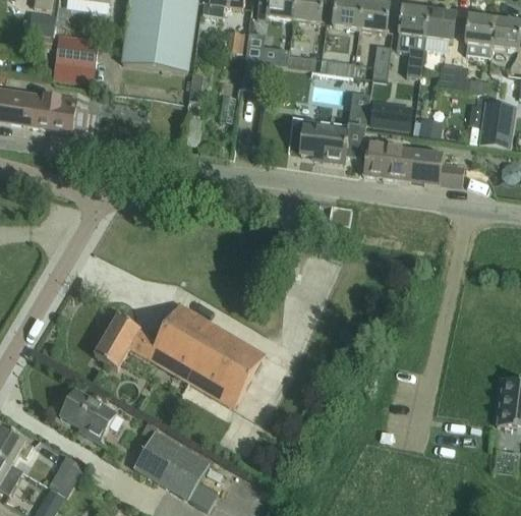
[(187,71),(196,0),(130,0),(122,63),(162,68),(162,70),(170,71),(170,69),(187,71)]
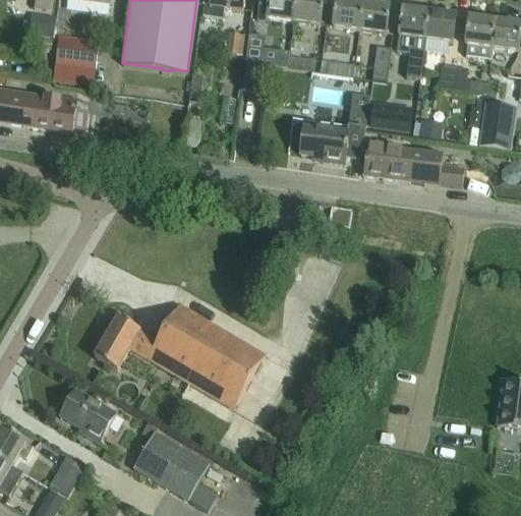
[(243,8),(244,0),(209,0),(209,3),(204,2),(203,14),(223,17),(225,5),(243,8)]
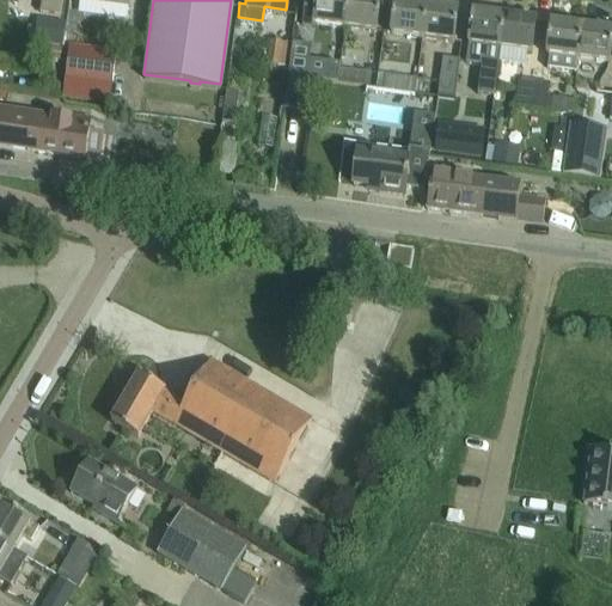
[(305,0),(304,17),(344,23),(347,0),(305,0)]
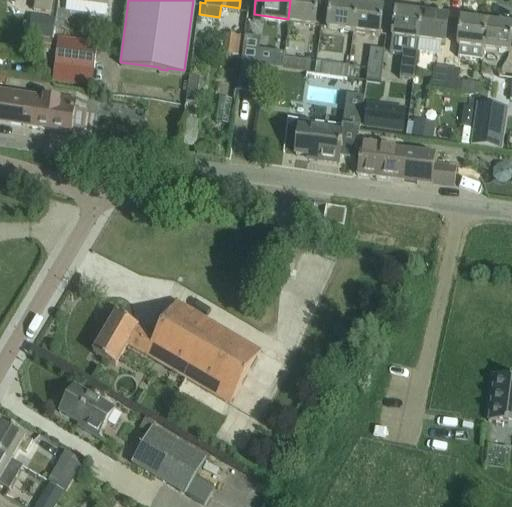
[(315,22),(315,16),(317,0),(290,0),(288,19),(315,22)]
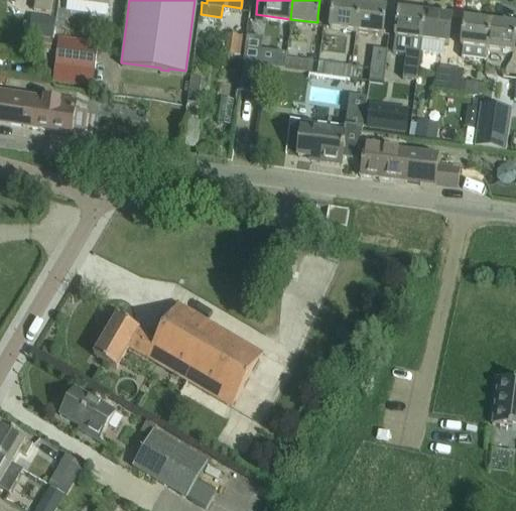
[(356,28),(359,1),(350,0),(333,0),(330,25),(356,28)]
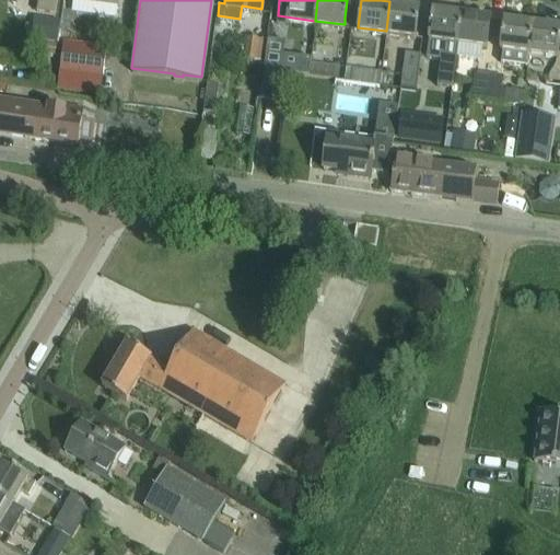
[(415,35),(416,26),(419,6),(389,1),(386,31),(415,35)]
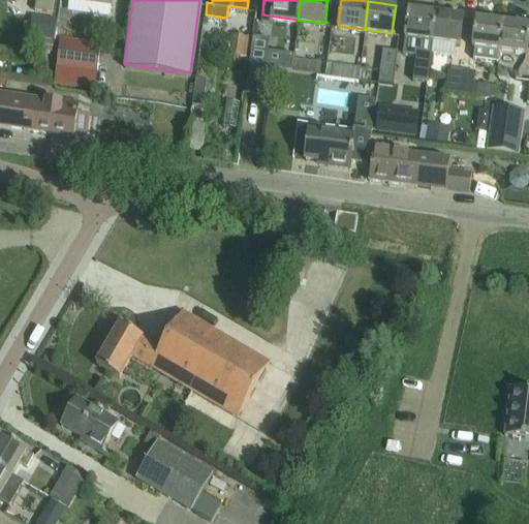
[(432,37),(435,10),(408,6),(404,34),(432,37)]
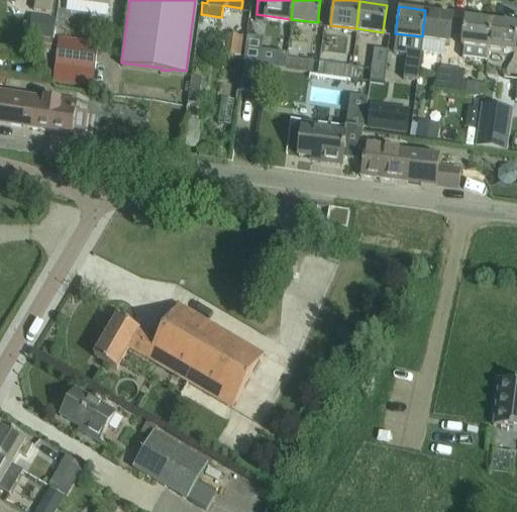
[(448,40),(449,33),(452,13),(425,10),(422,36),(448,40)]
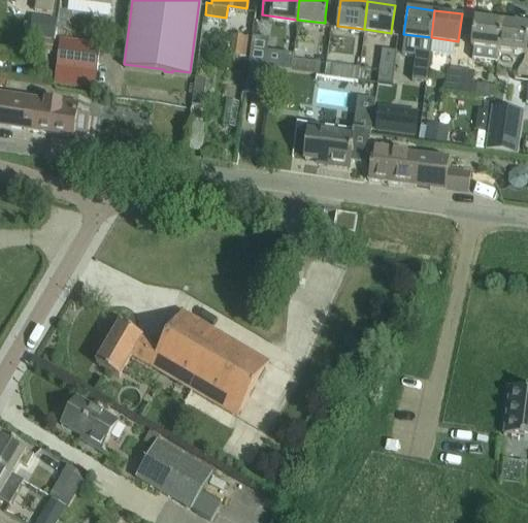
[(497,58),(501,19),(474,15),(470,43),(473,43),(472,55),(497,58)]
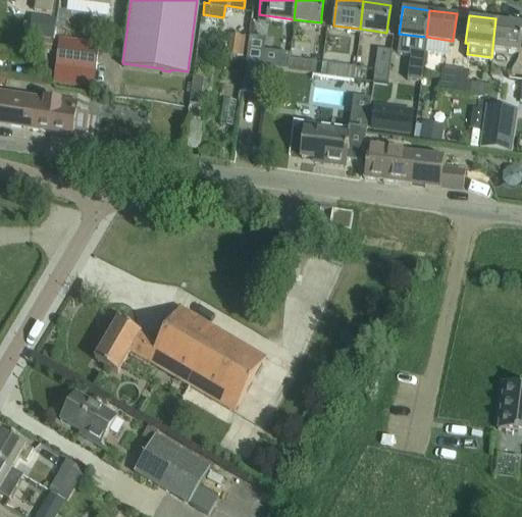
[(520,50),(520,43),(521,30),(521,21),(496,18),(491,57),(493,46),(520,50)]
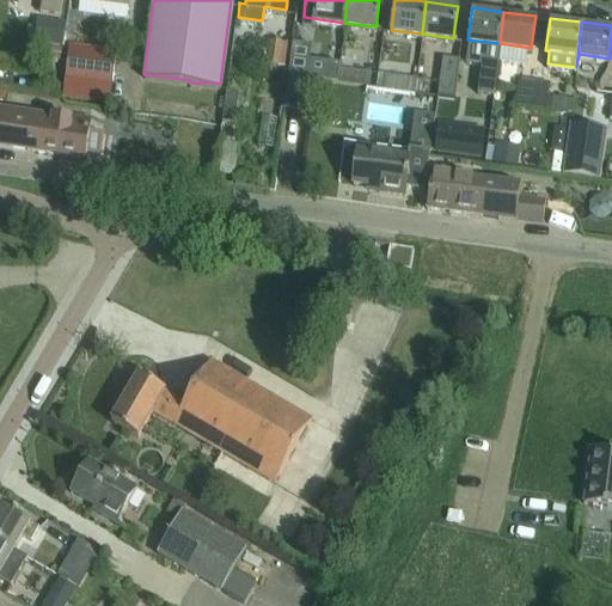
[(287,62),(291,44),(291,38),(269,36),(265,59),(287,62)]
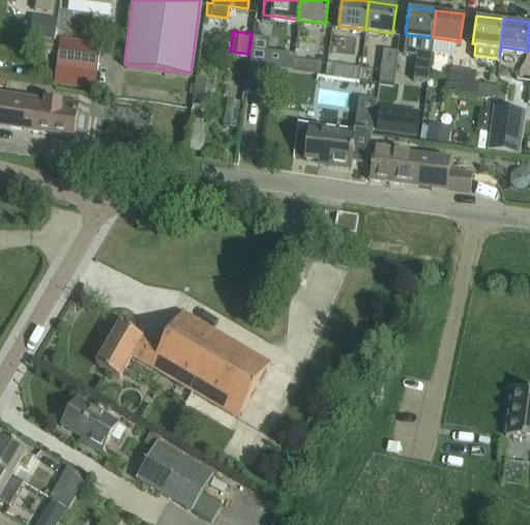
[(95,85),(100,39),(59,34),(54,80),(95,85)]
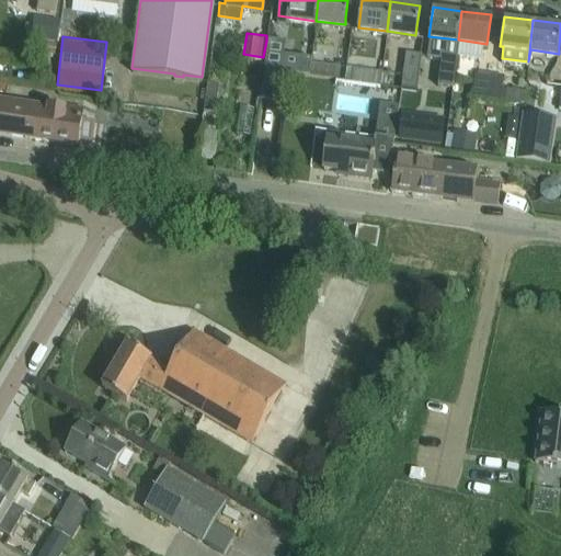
[(56,52),(56,40),(47,38),(46,50),(56,52)]
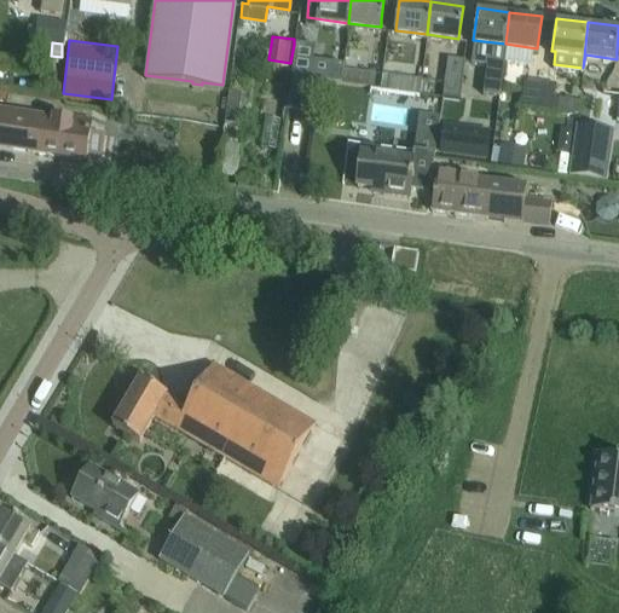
[(444,77),(443,92),(458,94),(463,56),(447,53),(444,77)]
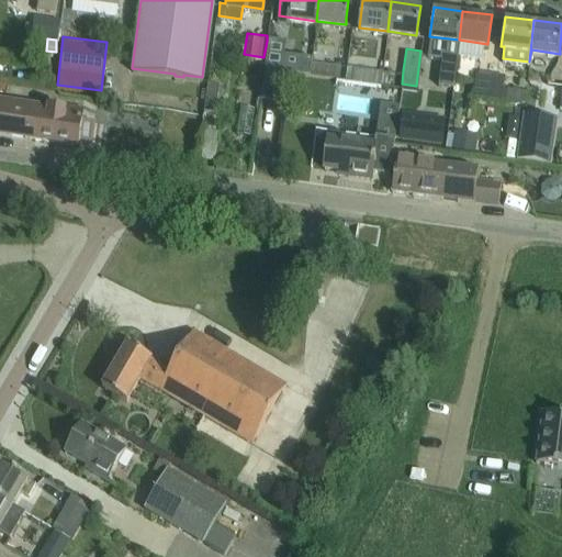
[(339,76),(341,63),(312,58),(310,71),(339,76)]
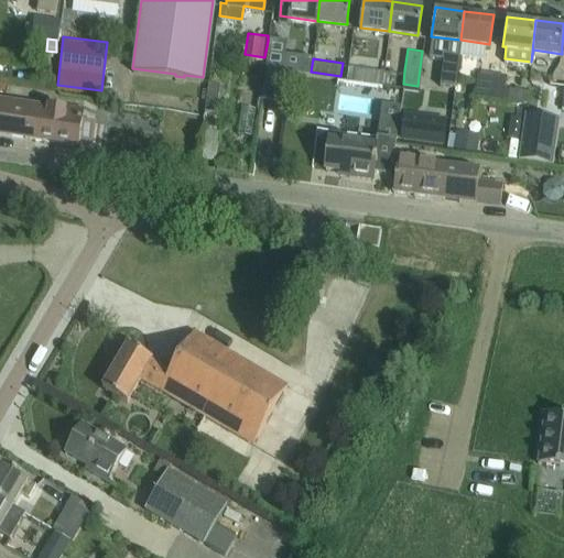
[(381,80),(383,67),(349,63),(347,76),(381,80)]
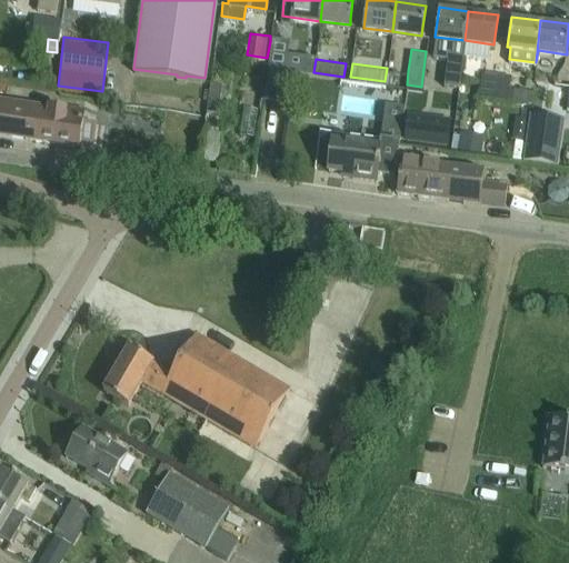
[(265,97),(297,100),(300,71),(268,68),(265,97)]
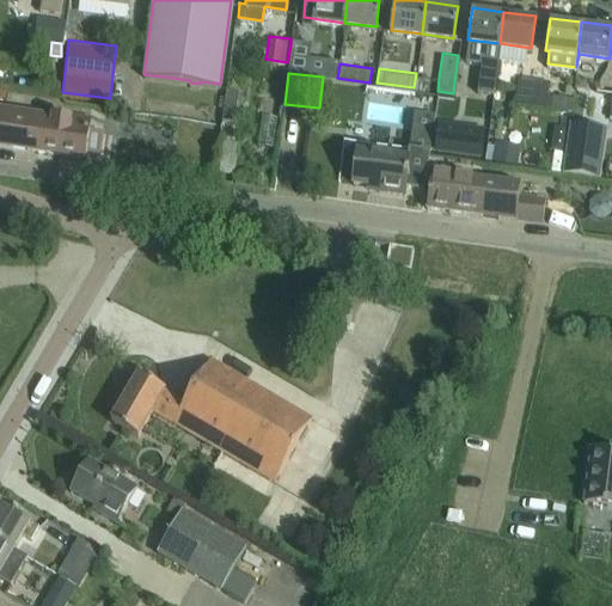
[(519,86),(516,102),(531,103),(536,75),(520,73),(519,86)]
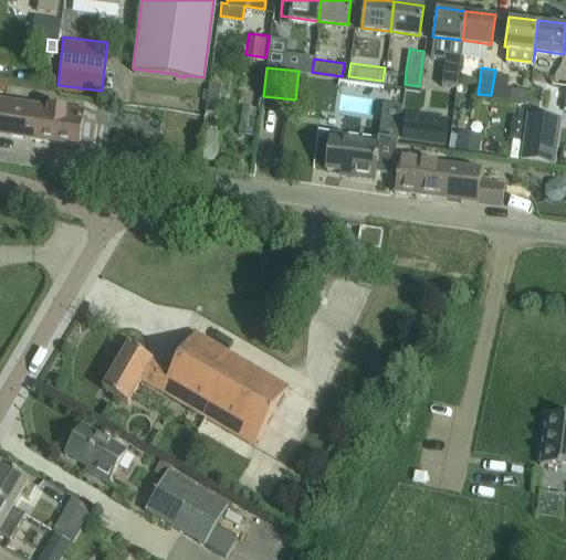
[(527,101),(530,87),(506,84),(509,72),(495,70),(491,95),(527,101)]
